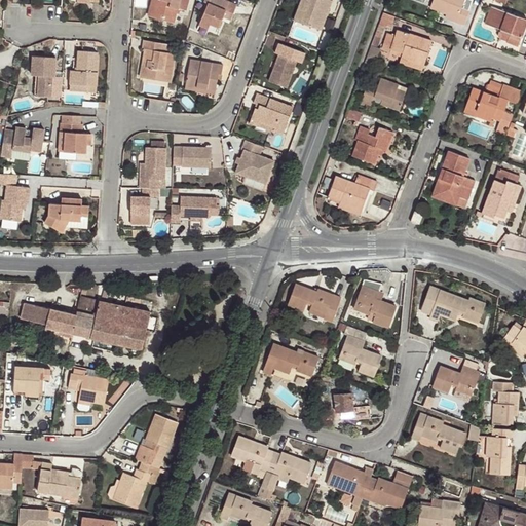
[(174,7),(179,8),(186,10),(187,0),(154,0),(150,15),(173,22),(175,12),(173,11),(174,7)]
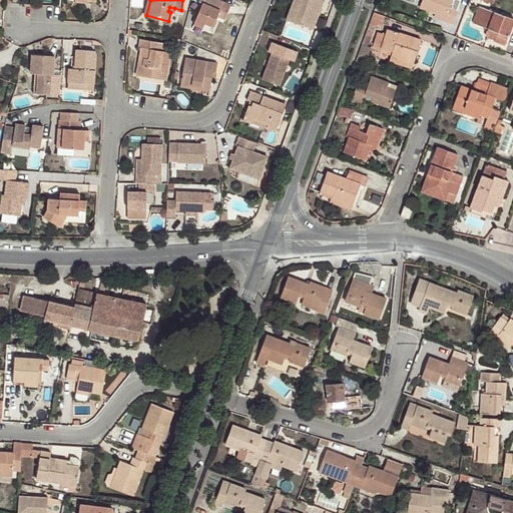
[(210,30),(217,14),(219,9),(216,8),(219,0),(199,0),(199,1),(202,2),(194,24),(210,30)]
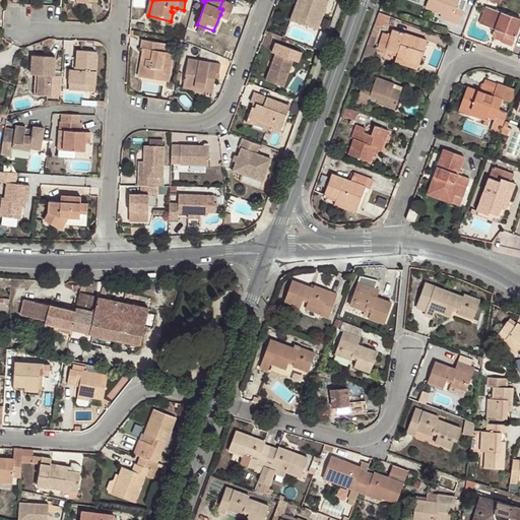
[(222,9),(220,14),(229,18),(234,4),(223,0),(222,0),(219,8),(222,9)]
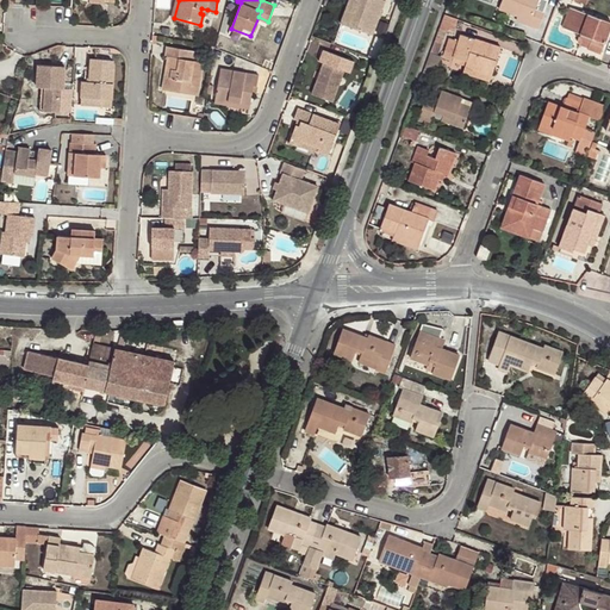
[(348,0),(340,24),(348,27),(358,0),(348,0)]
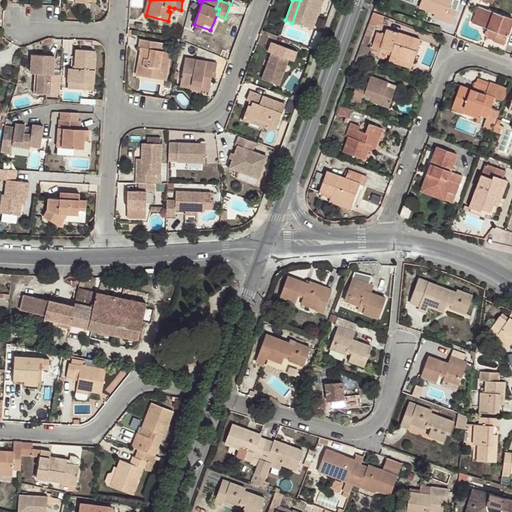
[(321,0),(300,0),(292,23),(311,30),(321,0)]
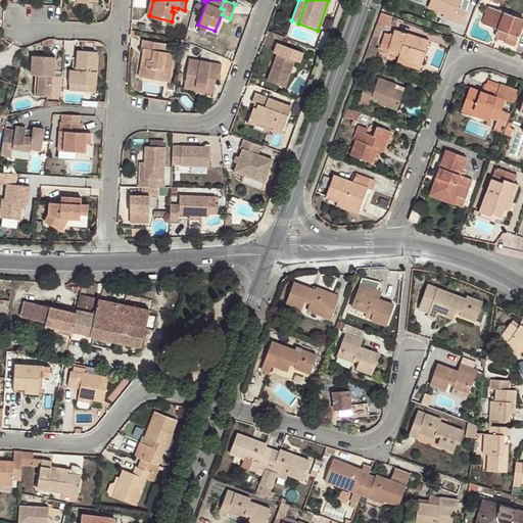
[(430,0),(427,7),(443,13),(455,17),(454,21),(461,25),(466,11),(463,10),(459,8),(461,3),(461,0),(430,0)]
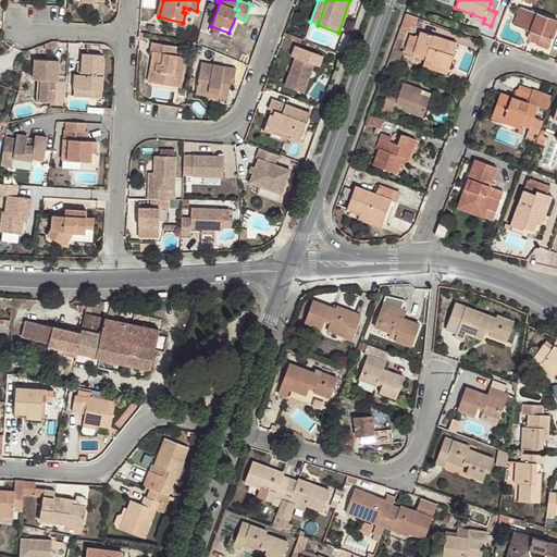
[(541,35),(537,41),(536,45),(548,49),(556,23),(556,21),(520,7),(514,25),(529,31),(541,35)]
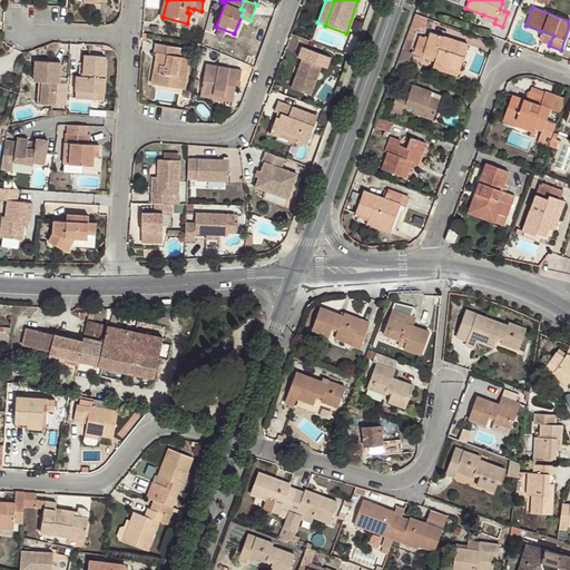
[(426,19),(415,15),(405,40),(412,42),(416,29),(423,31),(426,19)]
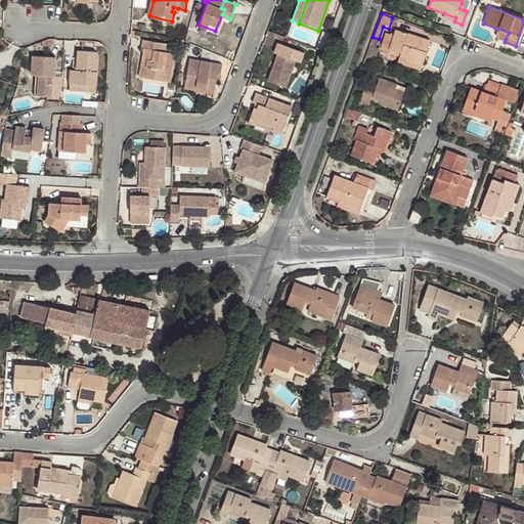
[(455,17),(444,13),(443,17),(454,22),(455,17)]
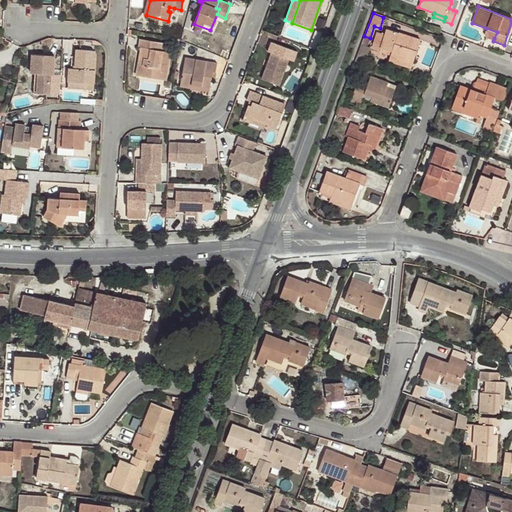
[(484,34),(494,38),(497,32),(486,28),(484,34)]
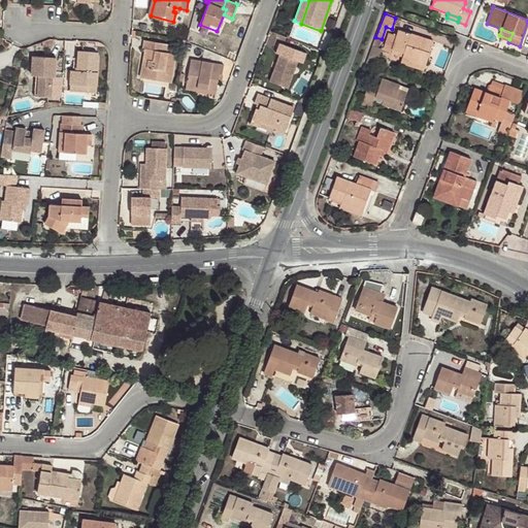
[(403,54),(402,57),(401,59),(424,66),(432,42),(398,31),(396,36),(389,34),(383,51),(391,54),(392,50),(403,54)]
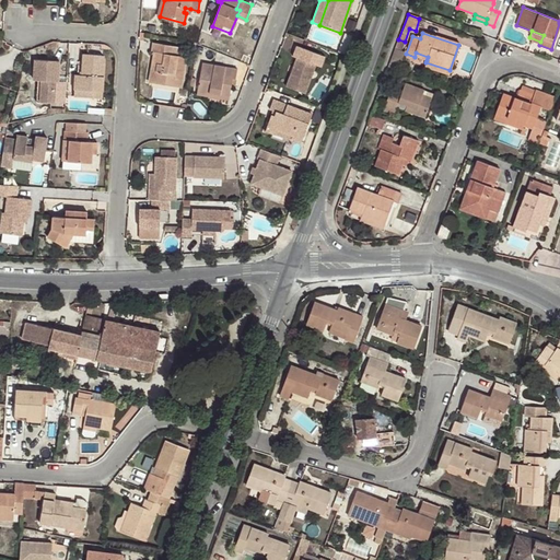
[(405,42),(398,39),(395,50),(401,53),(405,42)]
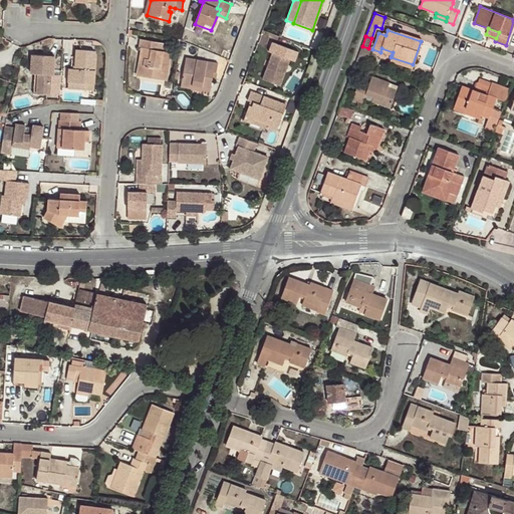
[(139,47),(141,47),(145,48),(144,58),(140,57),(137,75),(166,79),(170,52),(165,51),(166,43),(141,39),(139,47)]
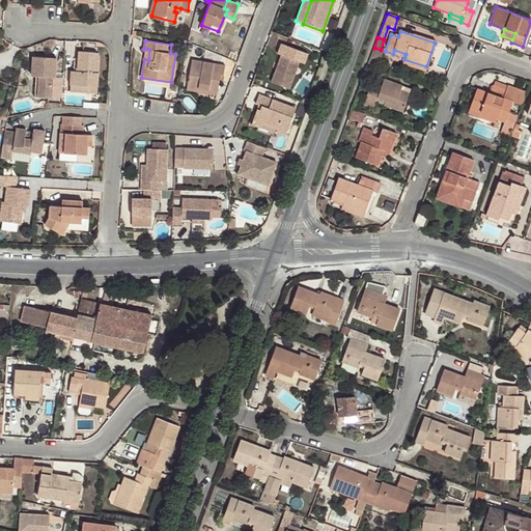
[(381,50),(374,48),(370,57),(367,65),(376,68),(383,51),(381,50)]
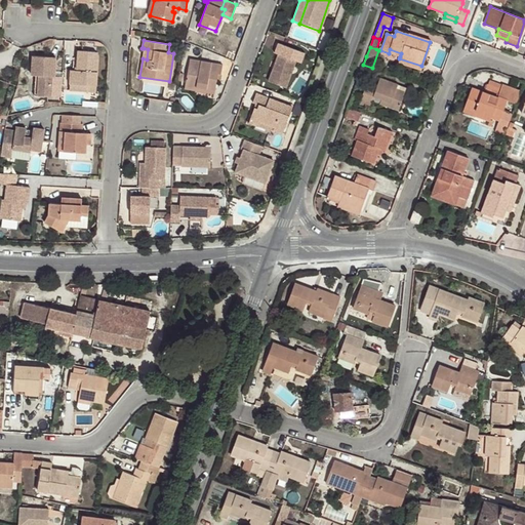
[(71,70),(70,83),(96,84),(97,55),(95,51),(78,51),(77,71),(71,70)]
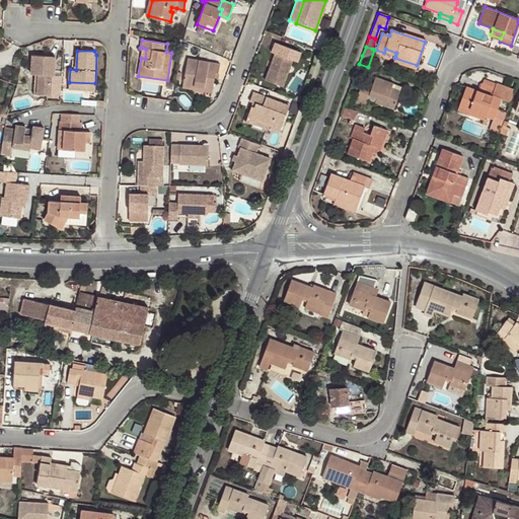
[(293,59),(275,53),(266,79),(284,85),(293,59)]
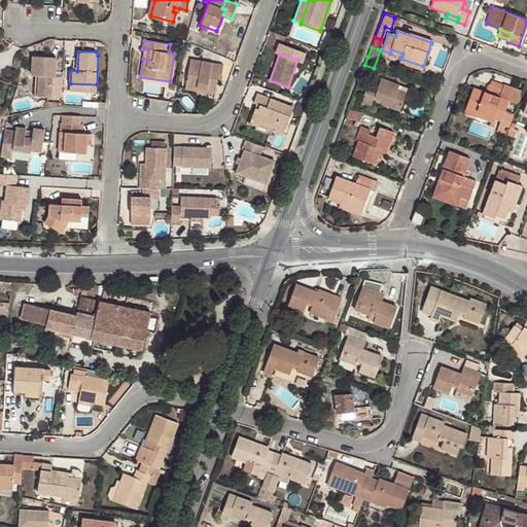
[(38,95),(61,97),(62,76),(55,76),(56,58),(33,57),(31,75),(36,75),(39,76),(38,95)]
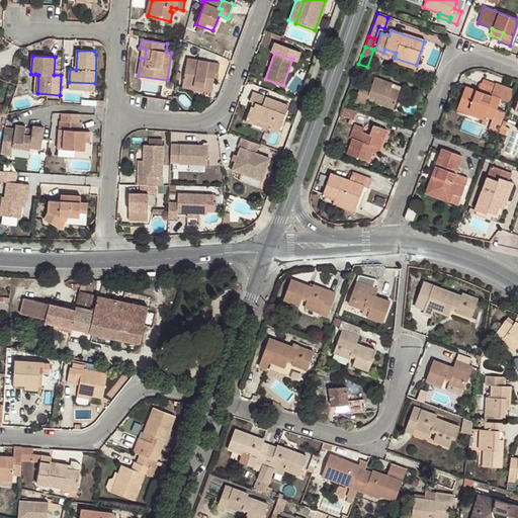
[(416,65),(394,58),(393,62),(415,69),(416,65)]
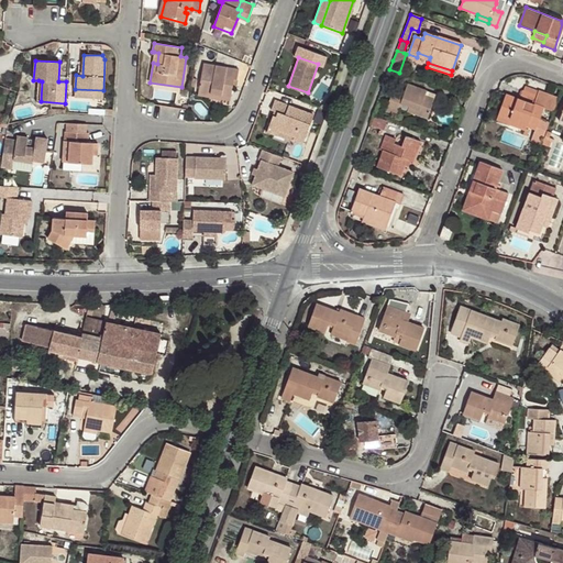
[(233,78),(236,78),(238,69),(203,64),(198,92),(210,95),(210,92),(230,97),(232,85),(233,78)]
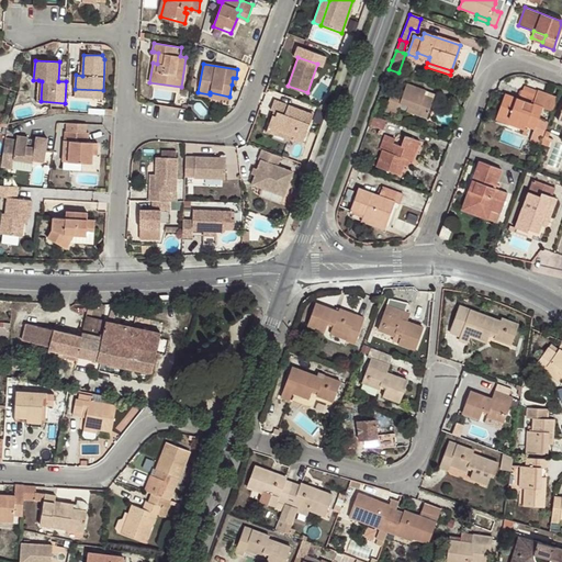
[(400,103),(408,107),(414,109),(413,113),(426,117),(433,99),(424,96),(425,91),(406,85),(403,93),(393,90),(385,111),(396,114),(400,103)]
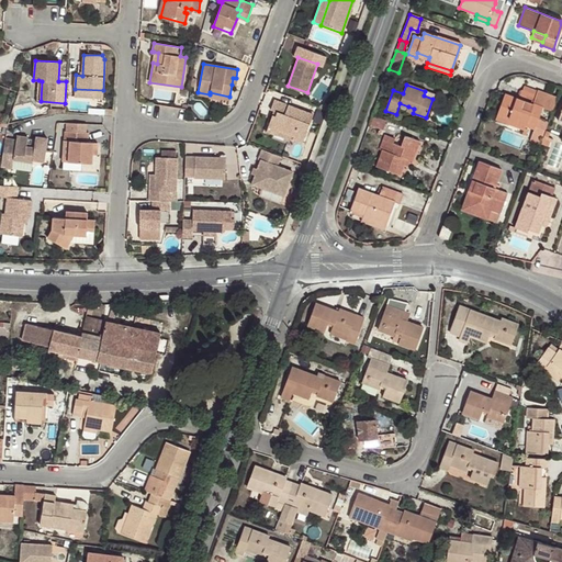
[(526,124),(525,125),(534,128),(531,135),(541,138),(547,122),(538,119),(544,100),(520,91),(517,98),(505,93),(497,116),(509,120),(510,117),(526,124)]
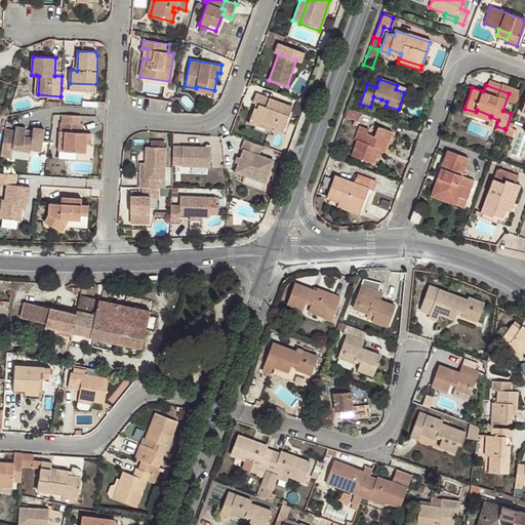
[(253,103),(256,103),(259,104),(257,108),(254,107),(249,122),(258,126),(260,121),(274,126),(273,129),(282,132),(291,106),(256,93),(253,103)]
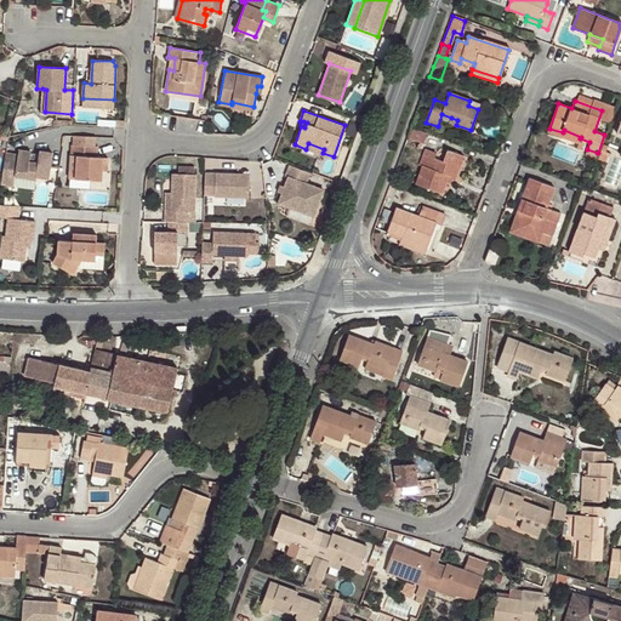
[(411,127),(408,137),(422,143),(426,132),(411,127)]
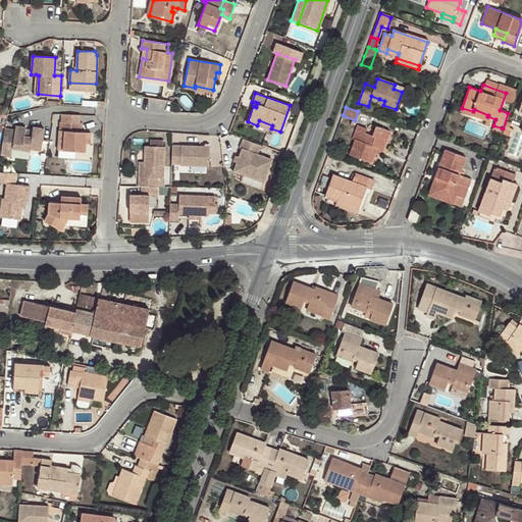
[(486,119),(487,116),(488,115),(474,109),(473,111),(462,108),(461,110),(486,119)]
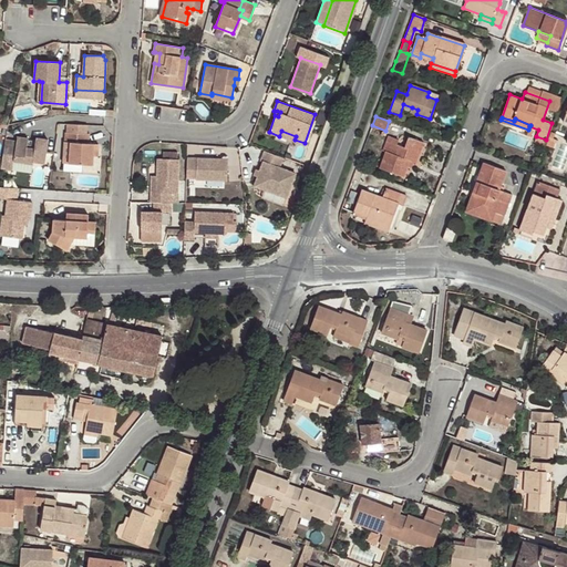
[(86,124),(65,124),(65,133),(85,134),(86,124)]
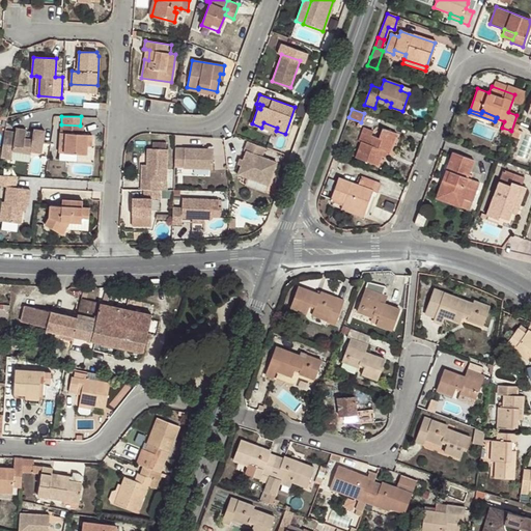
[(275,133),(276,131),(277,128),(263,122),(261,128),(275,133)]
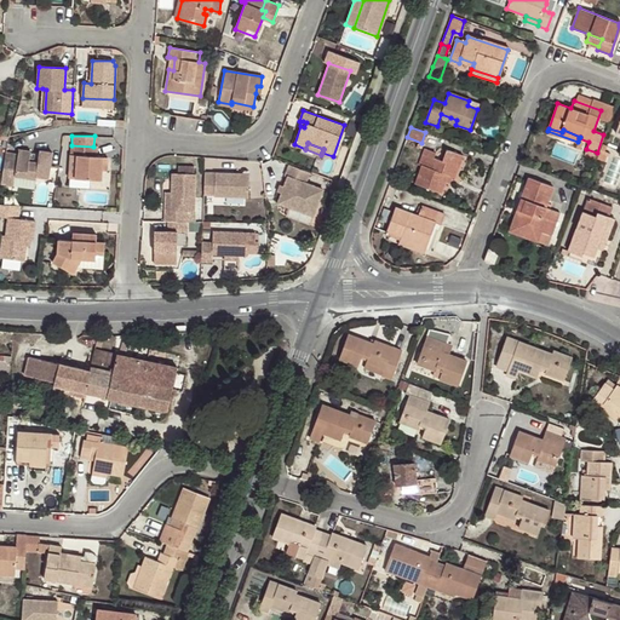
[(97,147),(93,147),(72,145),(72,156),(76,155),(75,179),(102,181),(102,170),(103,158),(96,158),(97,147)]
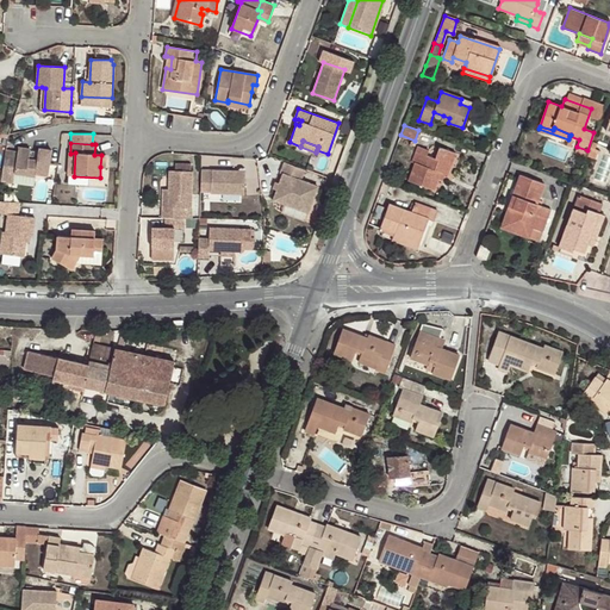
[(6,150),(1,182),(13,184),(13,181),(14,175),(35,179),(36,174),(47,176),(51,150),(39,148),(38,156),(37,161),(29,159),(30,154),(30,149),(19,147),(18,151),(6,150)]
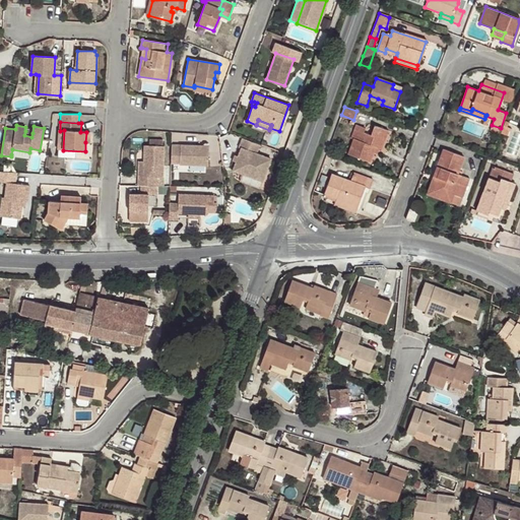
[(501,128),(492,125),(491,130),(499,133),(501,128)]
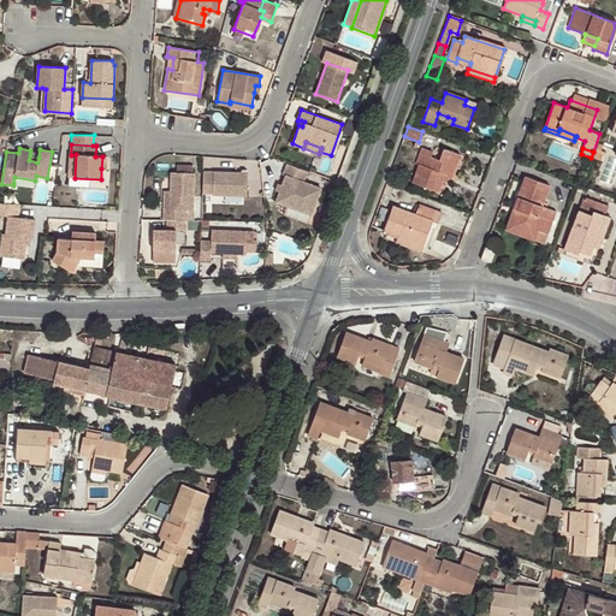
[(452,165),(456,154),(444,149),(439,160),(430,157),(432,152),(421,149),(416,164),(419,165),(413,182),(438,191),(442,181),(444,175),(449,177),(451,178),(456,166),(452,165)]
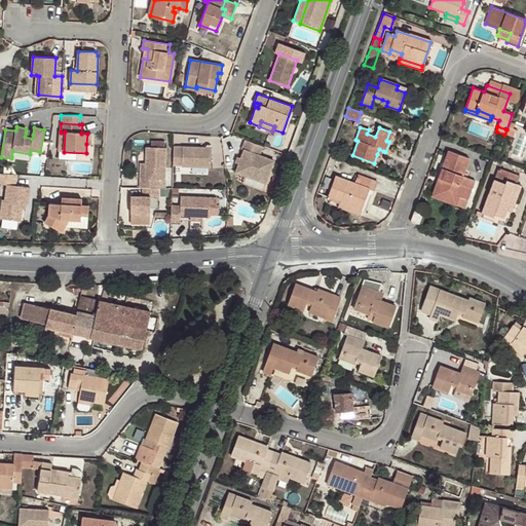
[(509,127),(506,135),(515,138),(517,130),(513,128),(509,127)]
